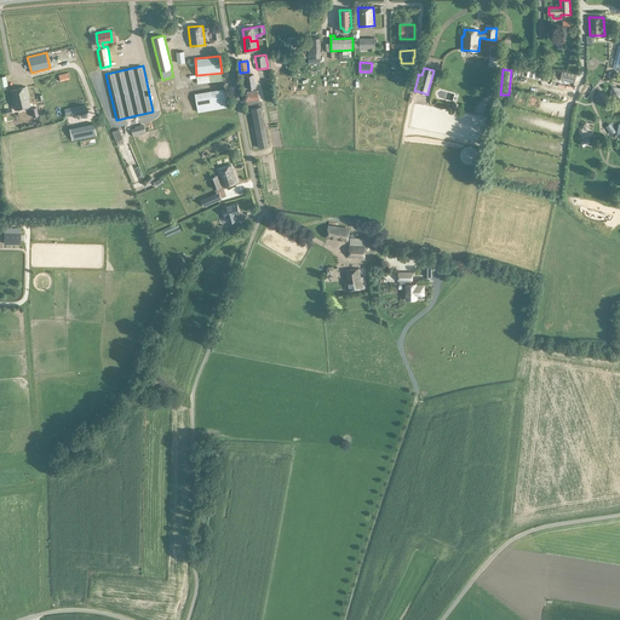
[(577,75),(562,72),(560,70),(557,76),(561,78),(560,80),(574,84),(577,75)]
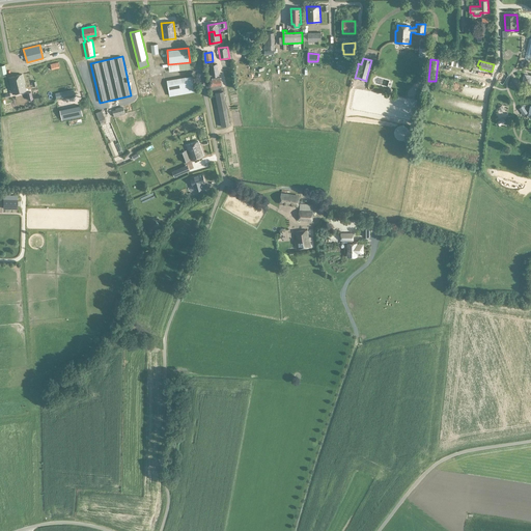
[(219,76),(217,63),(213,64),(213,63),(206,64),(207,67),(211,67),(212,77),(219,76)]
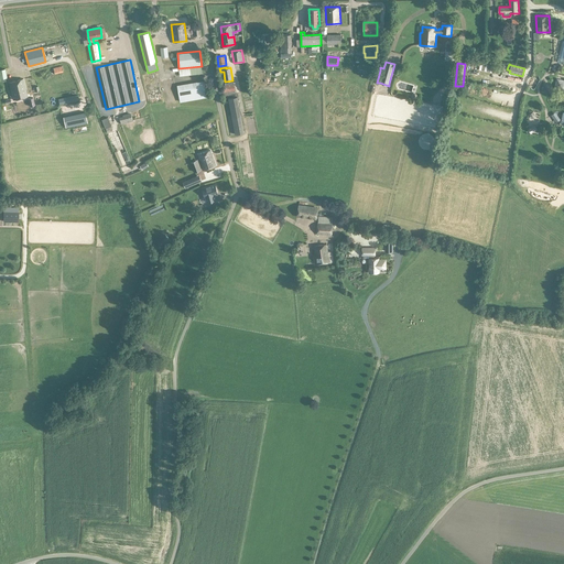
[(9,83),(13,100),(28,96),(23,78),(9,83)]
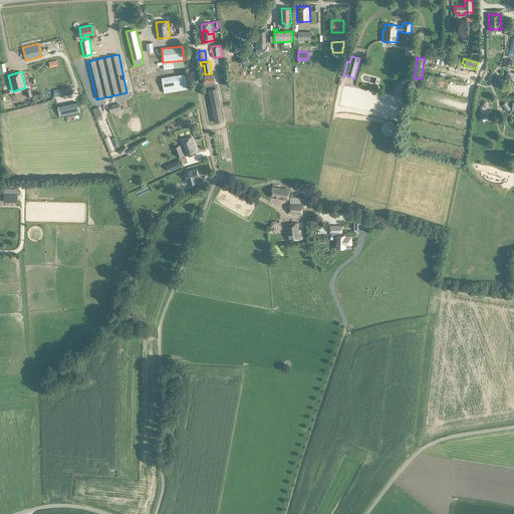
[(513,81),(513,77),(513,72),(507,71),(505,79),(513,81)]
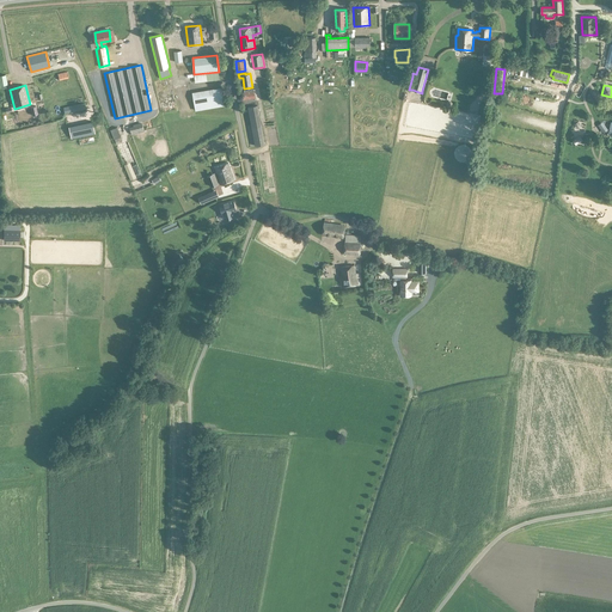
[(195,110),(225,105),(221,87),(193,92),(195,110)]
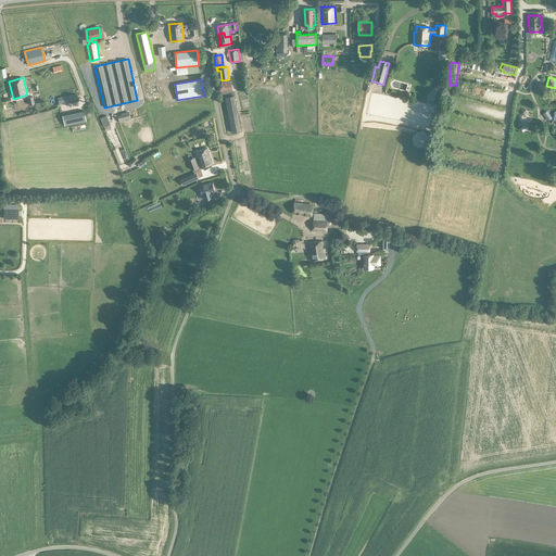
[(230,80),(222,81),(222,85),(218,85),(219,91),(220,96),(231,95),(230,80)]
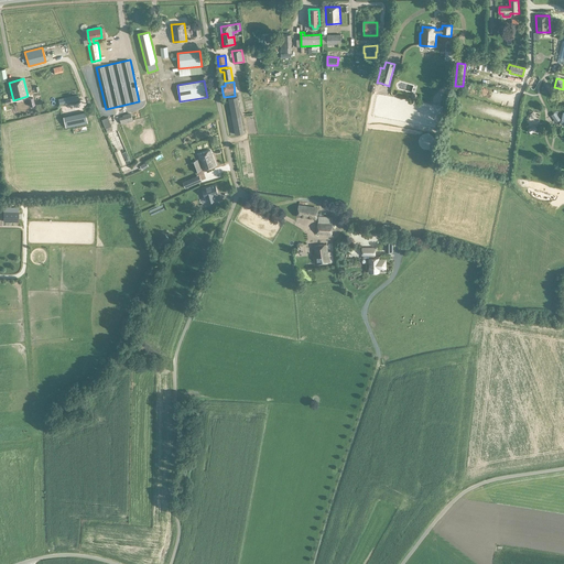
[(550,95),(552,85),(543,83),(540,91),(550,95)]
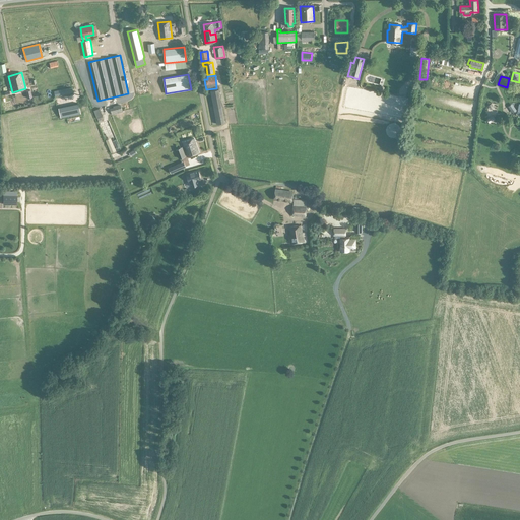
[(72,87),(54,91),(55,96),(73,92),(72,87)]
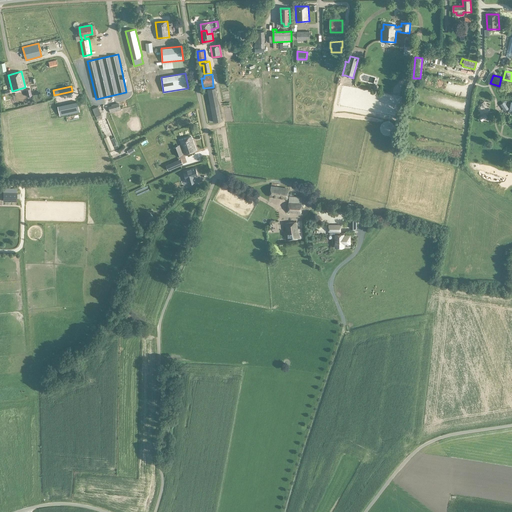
[(207,90),(210,108),(214,122),(222,121),(219,106),(215,88),(207,90)]
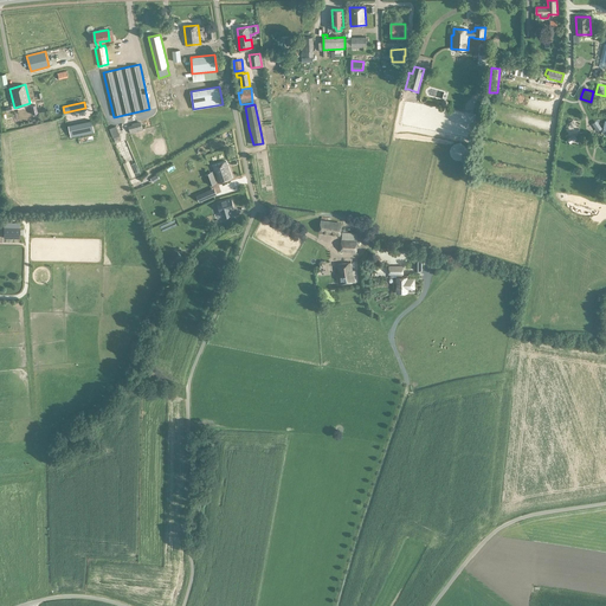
[(128,126),(130,134),(143,130),(141,121),(131,123),(131,124),(128,126)]
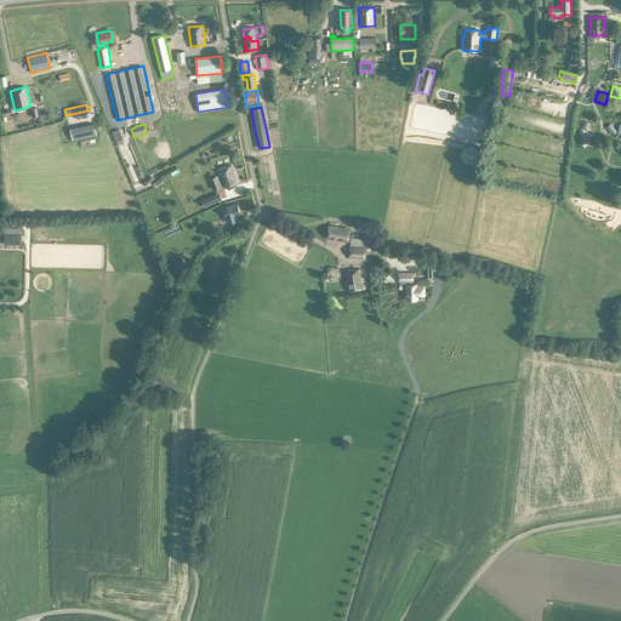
[(119,146),(125,142),(121,132),(114,136),(119,146)]
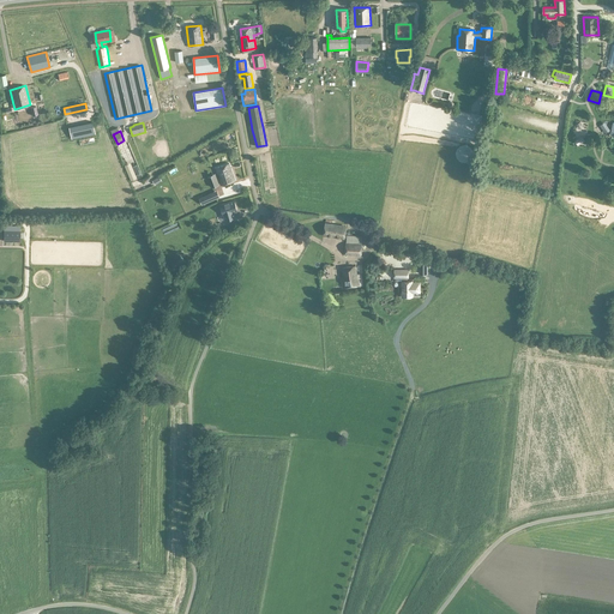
[(229,163),(216,168),(217,174),(220,173),(221,178),(220,178),(222,185),(235,180),(229,163)]
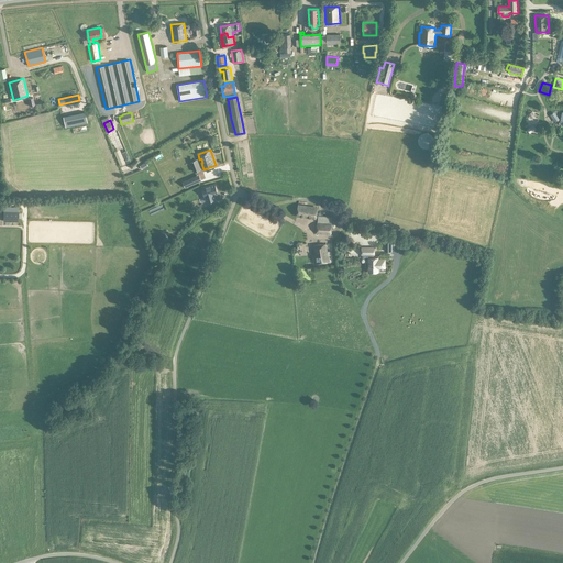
[(201,180),(199,175),(183,181),(186,187),(201,180)]
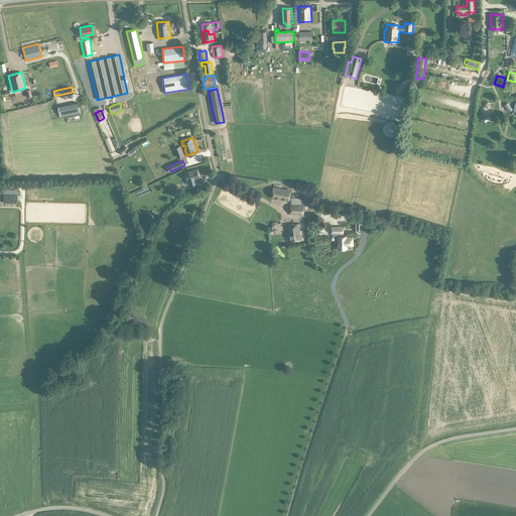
[(196,177),(200,176),(197,168),(184,172),(187,179),(188,179),(189,184),(197,182),(196,177)]
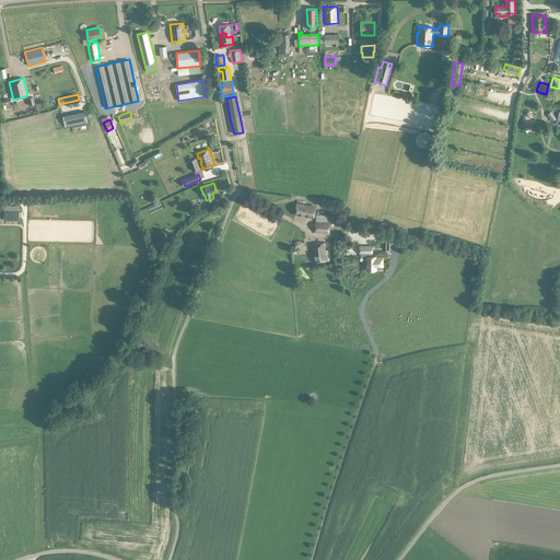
[(315,207),(296,205),(295,213),(314,217),(315,207)]
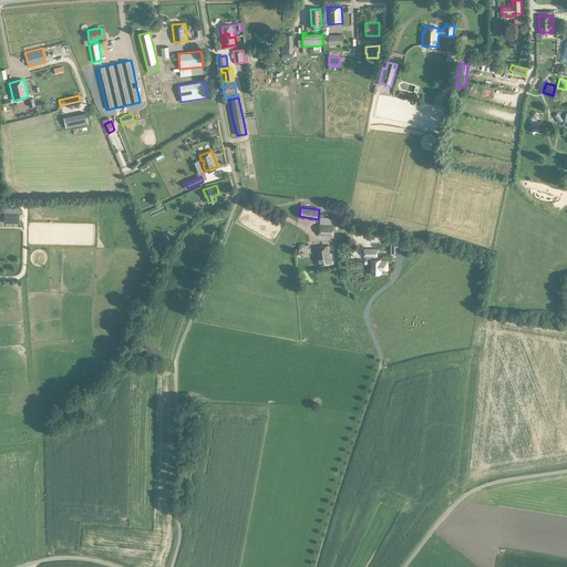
[(19,223),(19,213),(3,213),(3,223),(19,223)]
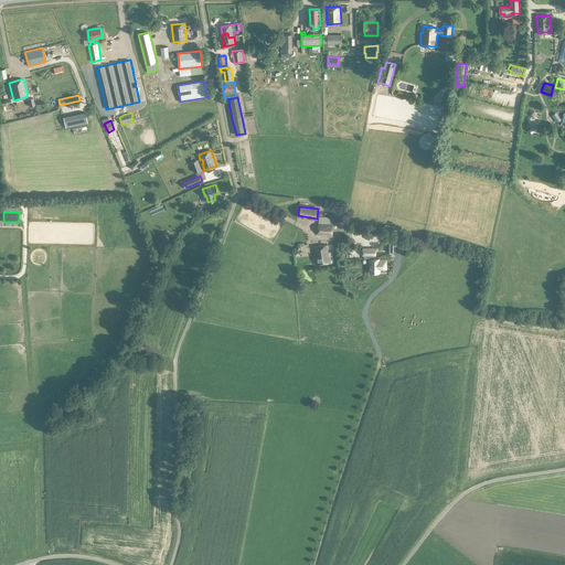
[(318,223),(317,235),(332,236),(333,224),(318,223)]
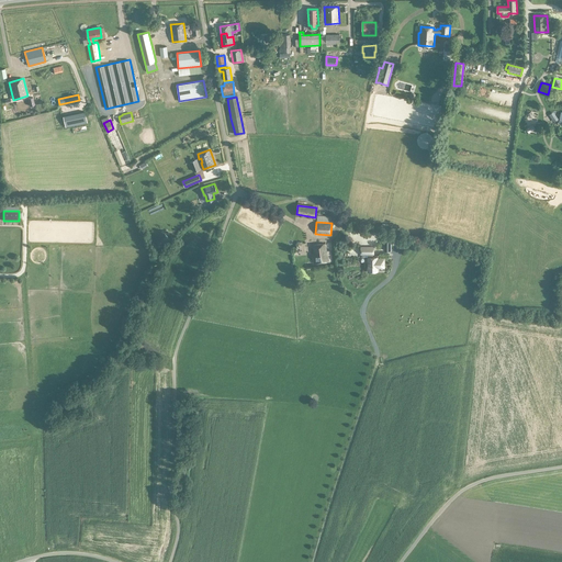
[(165,234),(157,243),(163,247),(170,238),(165,234)]
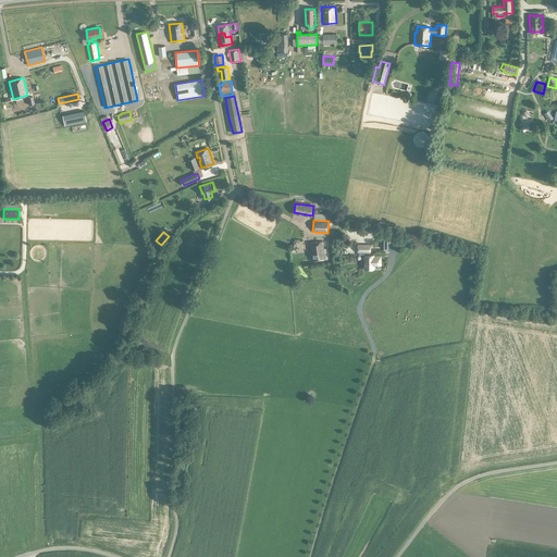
[(310,255),(311,261),(326,259),(325,252),(325,250),(326,250),(326,248),(325,248),(323,248),(323,242),(310,244),(311,251),(310,252),(310,255)]
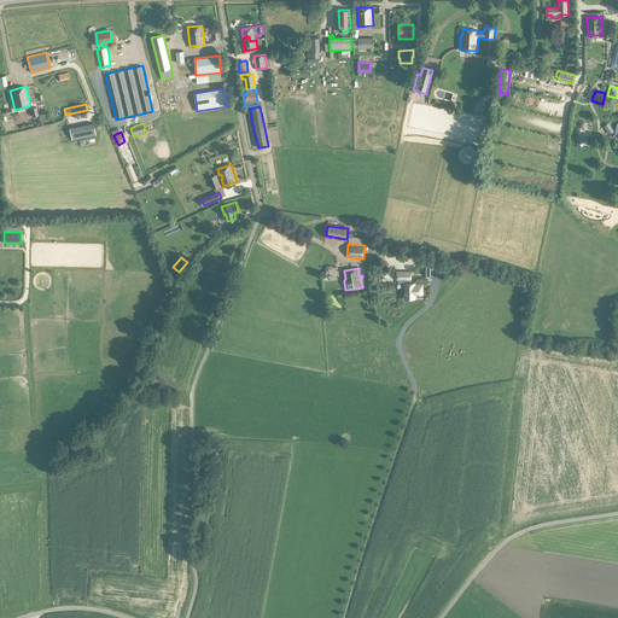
[(397,272),(397,279),(406,279),(406,284),(404,284),(404,289),(402,289),(402,293),(404,293),(404,298),(406,298),(406,299),(410,299),(410,298),(414,298),(414,295),(423,295),(423,285),(414,285),(414,284),(409,284),(409,279),(410,279),(410,272),(397,272)]
